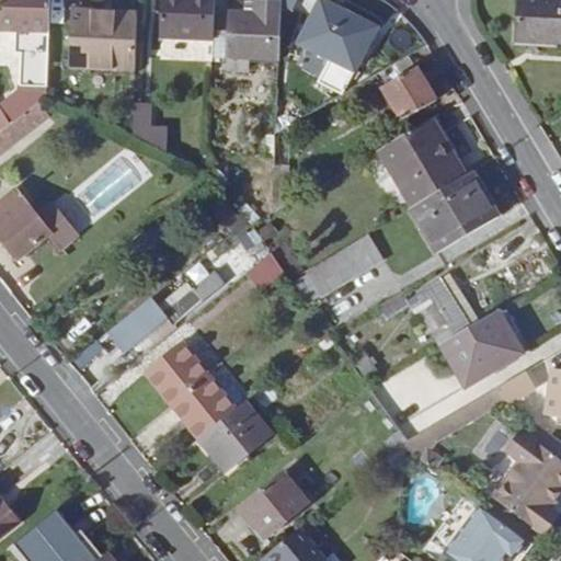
[(25,55),(24,93),(8,106),(16,122),(48,95),(52,0),(0,0),(0,9),(0,31),(21,32),(20,55),(25,55)]
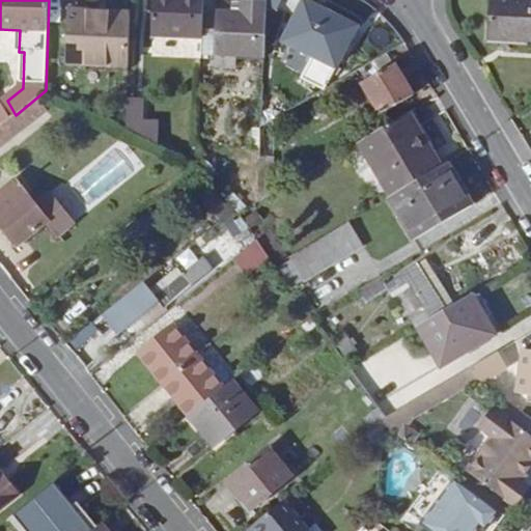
[(154,0),(152,36),(203,39),(205,0),(154,0)]
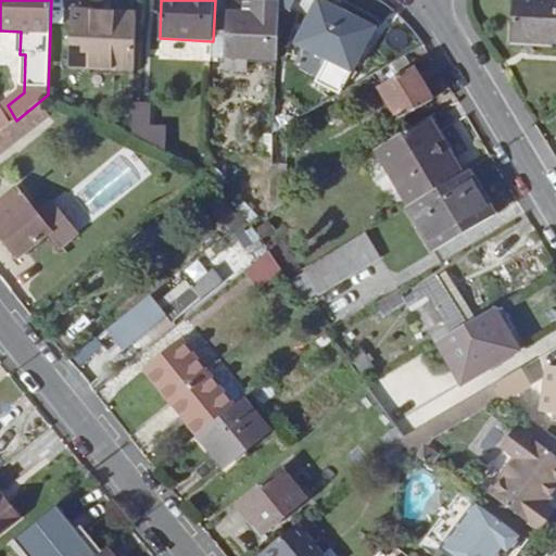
[(249,72),(250,59),(279,60),(282,1),(267,0),(252,0),(251,12),(229,11),(226,71),(249,72)]
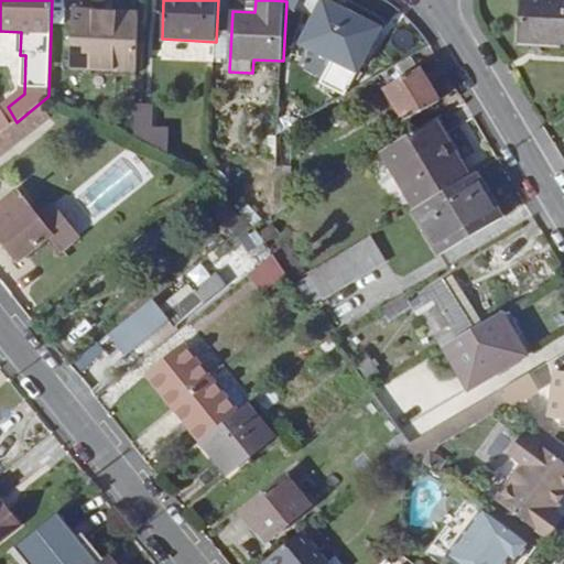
[(303,44),(358,72),(379,29),(324,0),(303,44)]
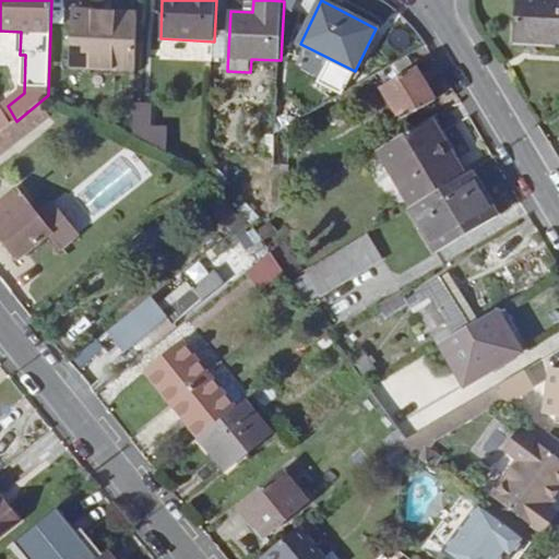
[(558,0),(518,0),(518,42),(558,43),(558,0)]
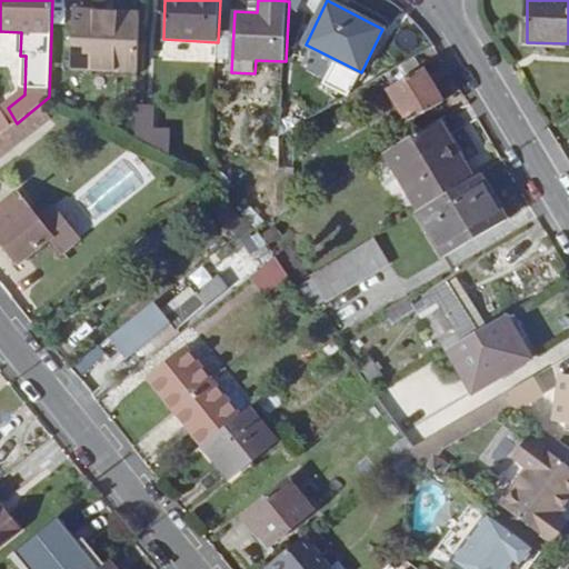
[(138,72),(140,13),(73,11),(71,69),(138,72)]
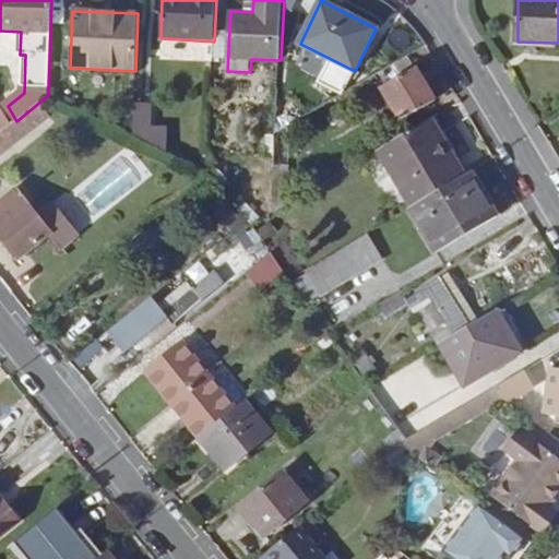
[(401,119),(436,98),(411,55),(376,75),(401,119)]
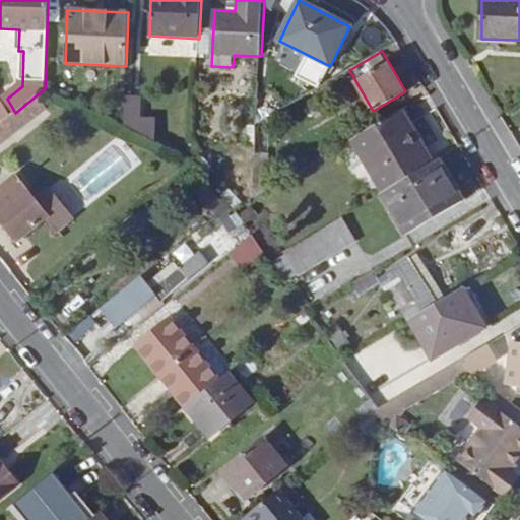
[(0,124),(8,118),(11,116),(1,99),(0,99),(0,124)]
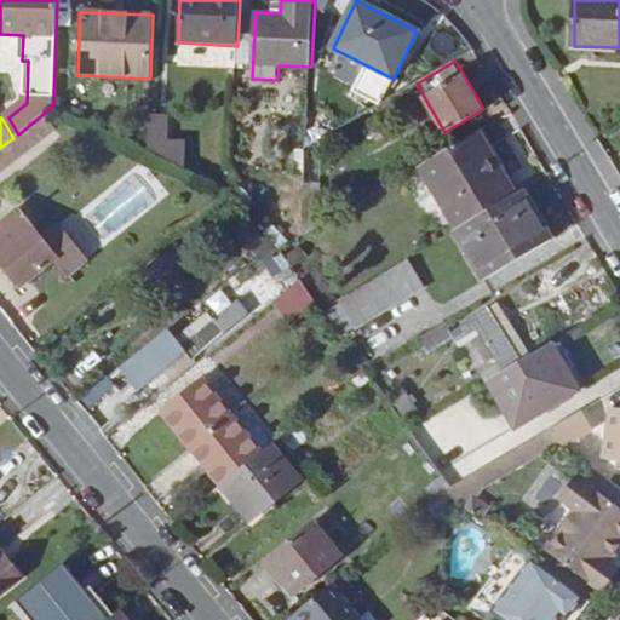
[(149,118),(148,153),(166,161),(167,119),(149,118)]
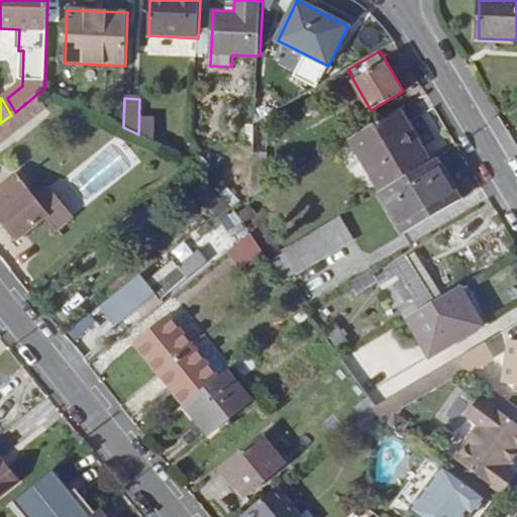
[(350,140),(382,193),(432,164),(400,110),(350,140)]
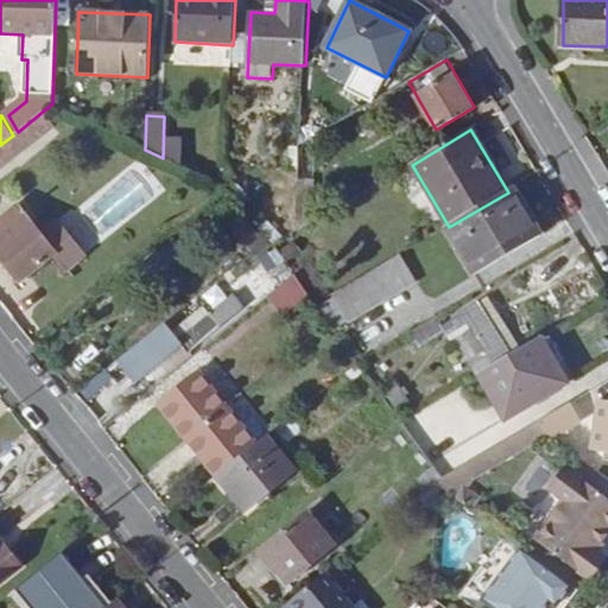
[(0,170),(21,153),(10,138),(0,145),(0,170)]
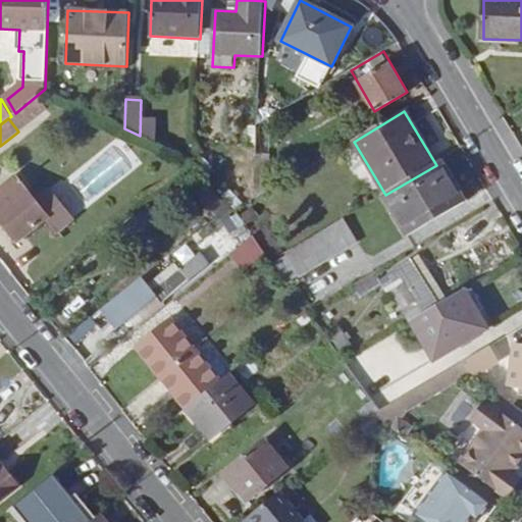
[(195,155),(195,137),(185,137),(185,154),(195,155)]
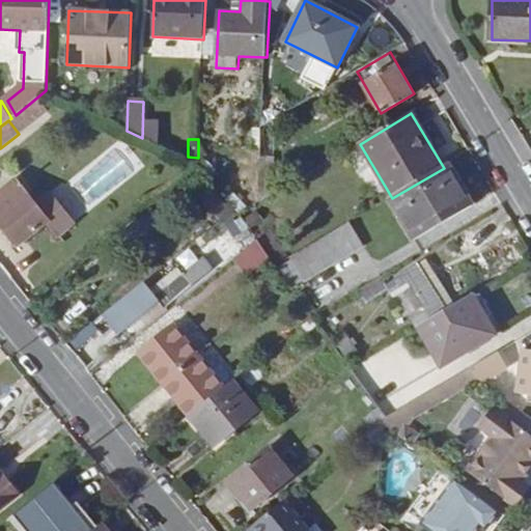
[(444,168),(392,198),(391,198),(415,240),(474,205),(450,164),(444,168)]
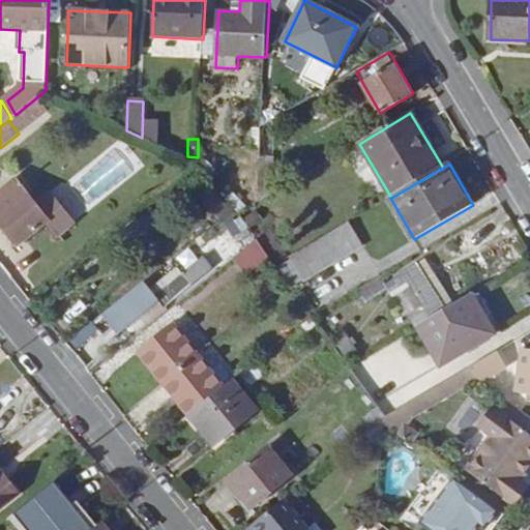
[(36,204),(17,179),(0,193),(0,219),(21,245),(49,223),(60,236),(75,224),(50,193),(36,204)]
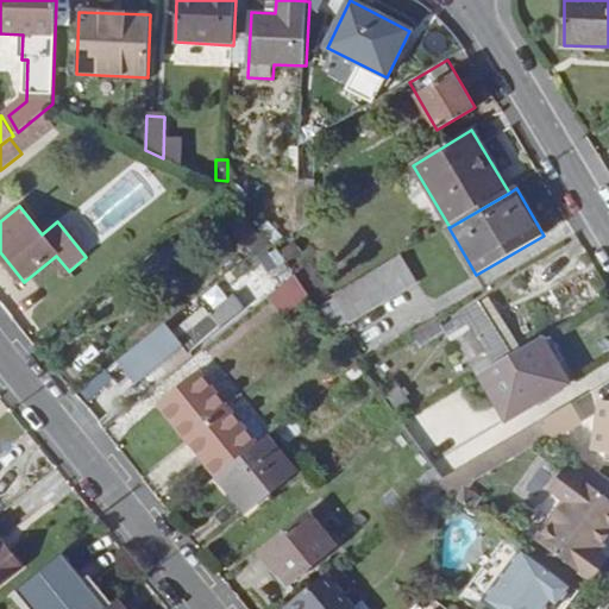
[(234,231),(258,259),(272,248),(249,219),(234,231)]
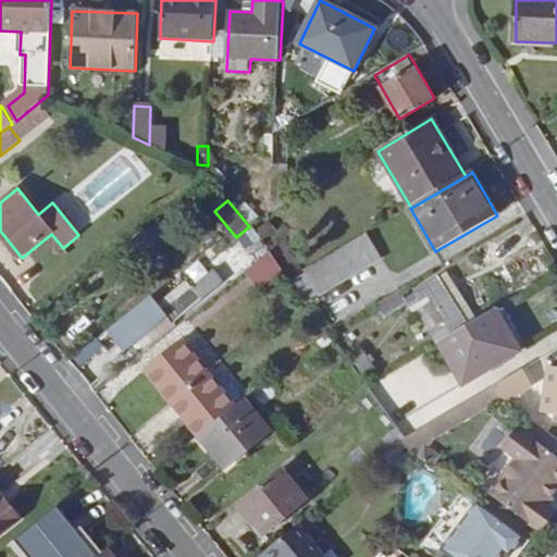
[(238,209),(252,224),(262,219),(246,201),(238,209)]
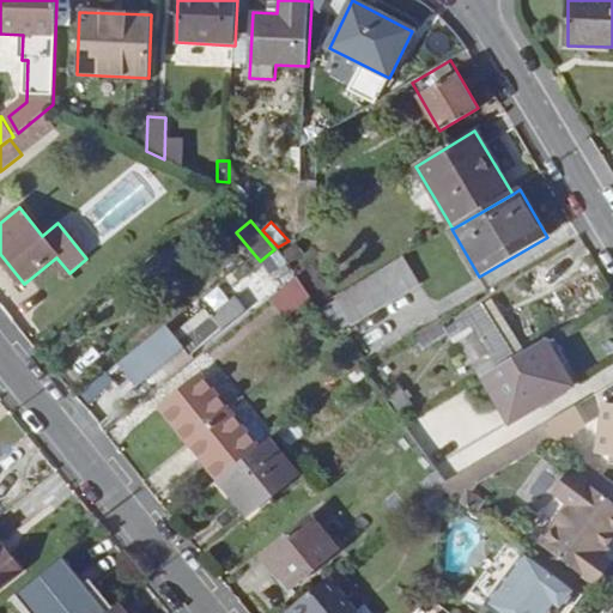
[(338,296),(354,323),(419,286),(404,258),(338,296)]
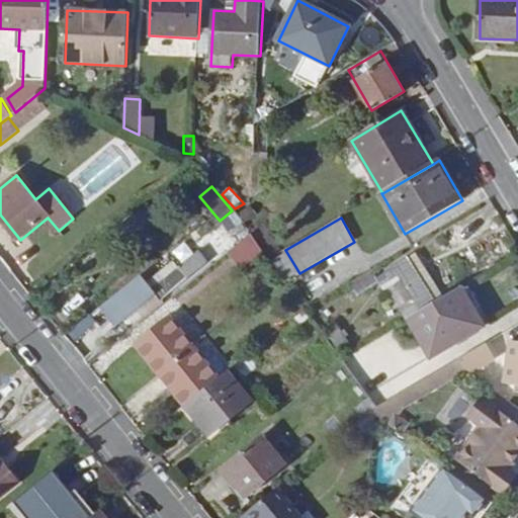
[(242,266),(264,248),(251,230),(228,248),(242,266)]
